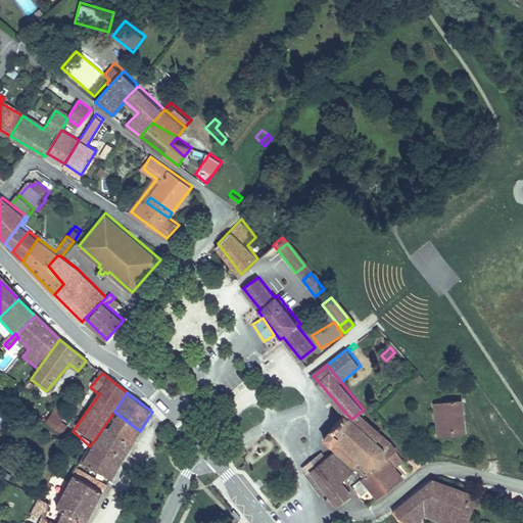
[(468,432),(465,399),(433,401),(438,434),(468,432)]
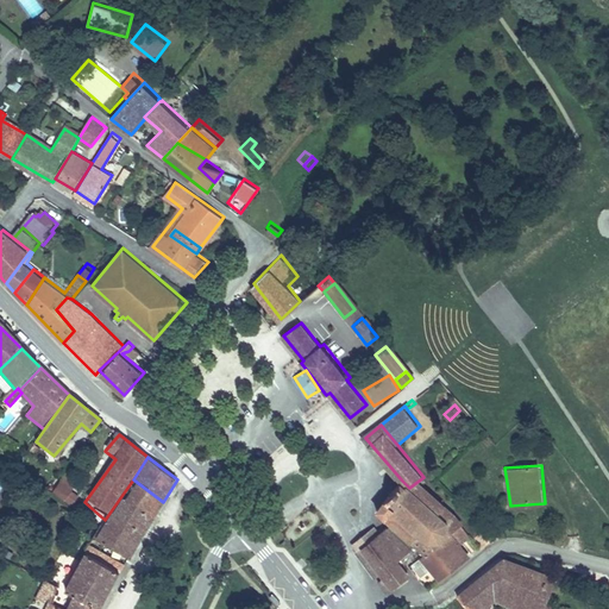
[(152,520),(163,502),(133,479),(121,496),(127,501),(152,520)]
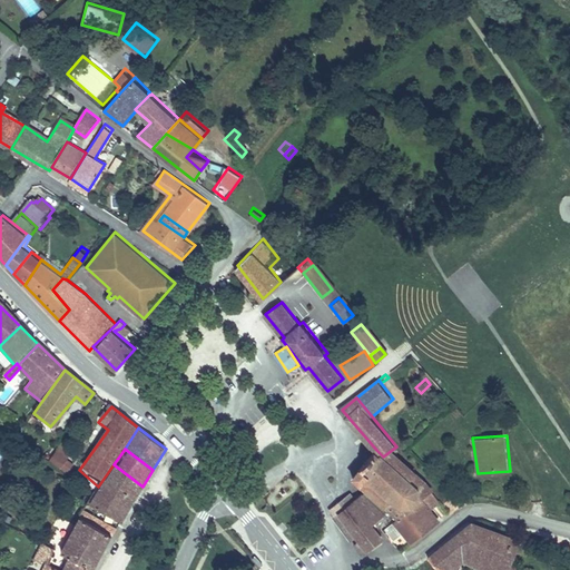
[(434,490),(415,471),(392,450),(383,457),(376,450),(356,477),(369,488),(364,492),(390,513),(391,512),(399,518),(409,510),(422,500),(434,490)]
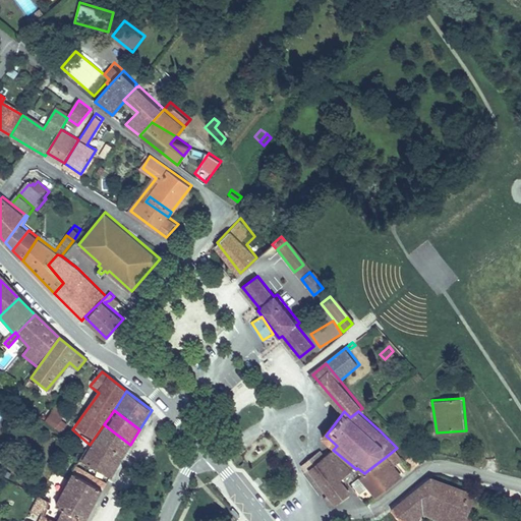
[(50,425),(62,431),(66,423),(55,417),(50,425)]
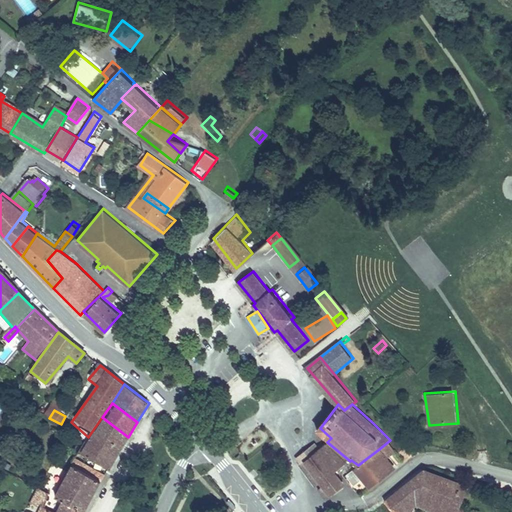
[(108,471),(128,437),(107,421),(84,455),(108,471)]
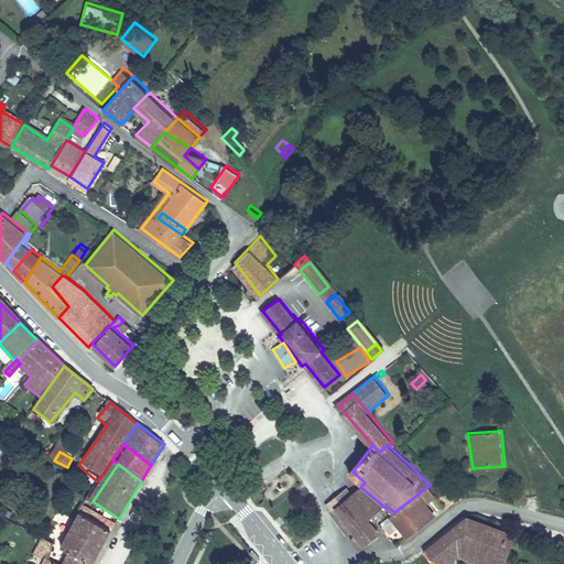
[(441,497),(430,485),(418,495),(429,508),(434,514),(437,511),(432,503),(441,497)]
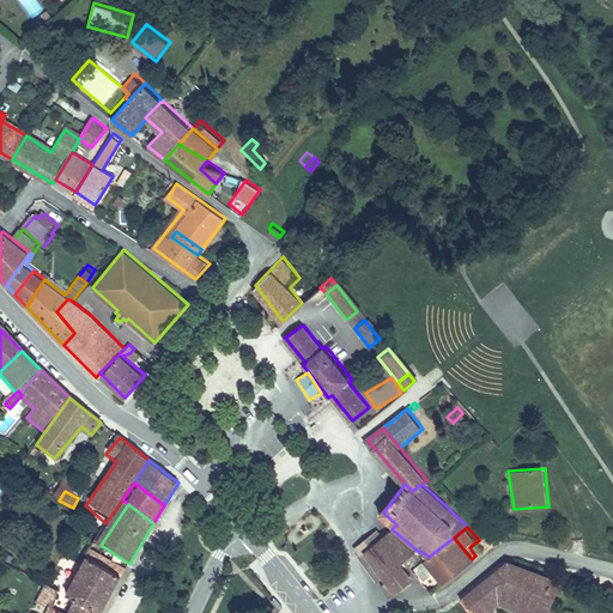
[(419,552),(392,529),(371,547),(368,551),(388,576),(392,582),(399,592),(400,593),(410,586),(410,584),(416,580),(411,572),(405,565),(419,552)]
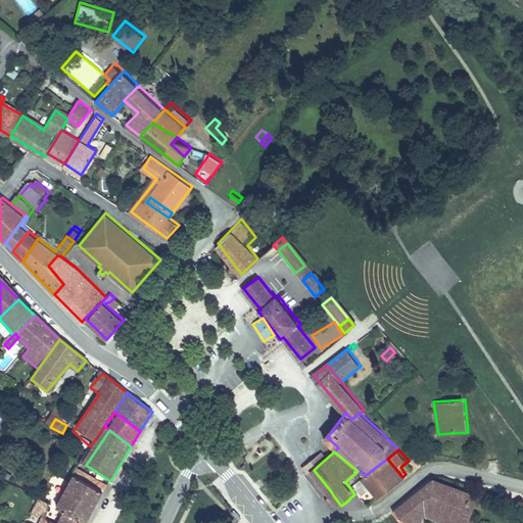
[(317,467),(311,459),(305,463),(302,466),(305,470),(308,474),(314,470),(317,467)]
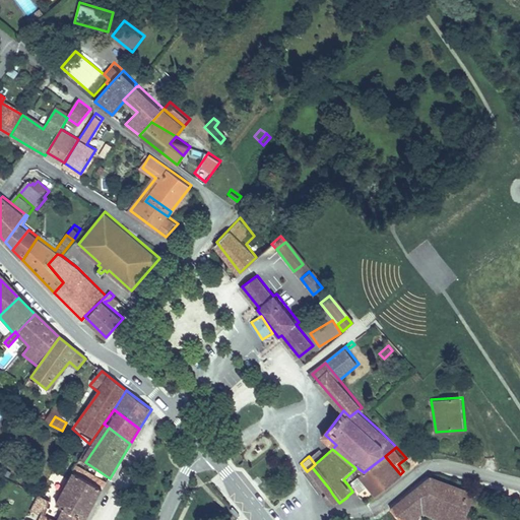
[(395,468),(385,456),(373,465),(384,476),(395,468)]
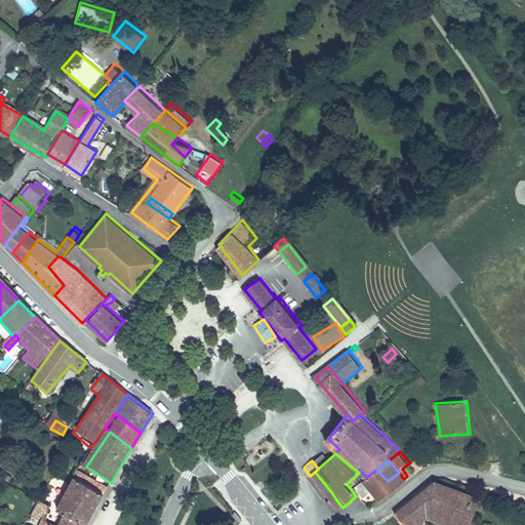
[(388,481),(376,470),(367,477),(356,486),(365,497),(374,489),(380,498),(404,479),(399,473),(388,481)]
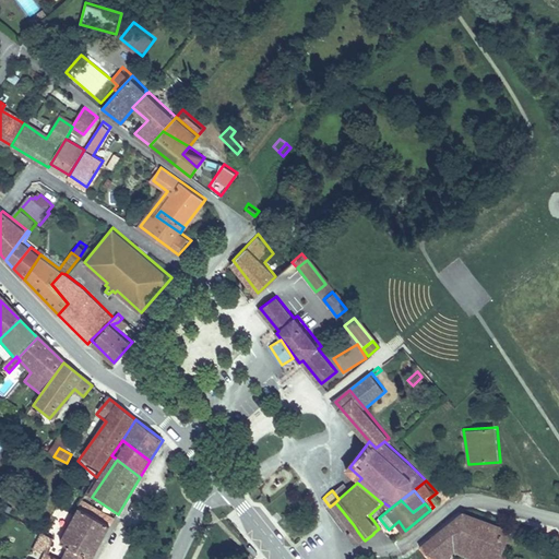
[(115,521),(81,501),(78,508),(110,527),(115,521)]
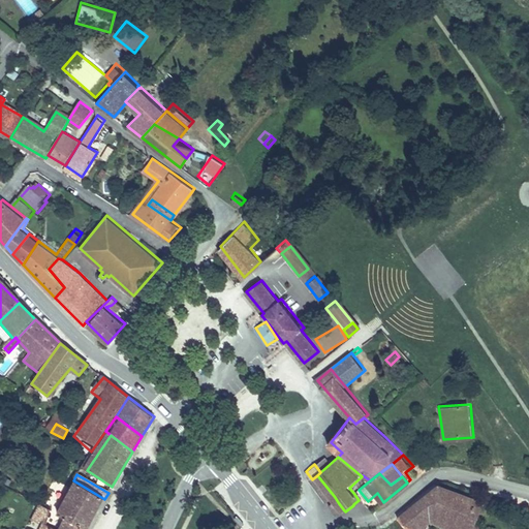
[(335,497),(317,475),(312,479),(329,501),(335,497)]
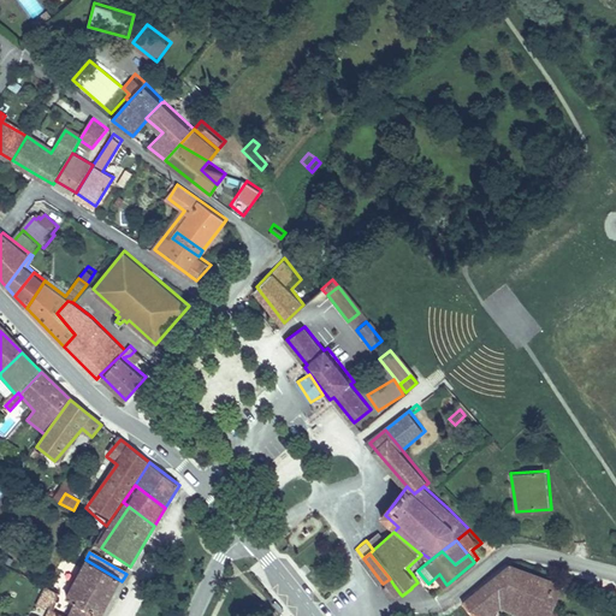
[(102,615),(122,581),(86,560),(67,598),(78,605),(71,615),(102,615)]
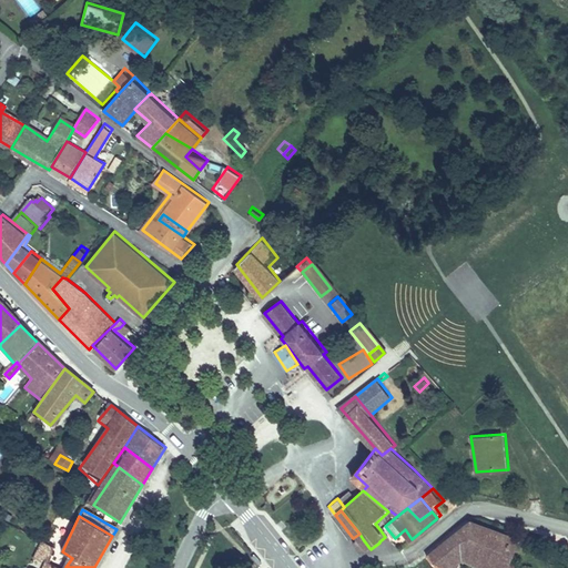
[(507,567),(511,561),(520,536),(468,516),(427,553),(443,567),(454,551),(464,560),(480,567),(507,567)]
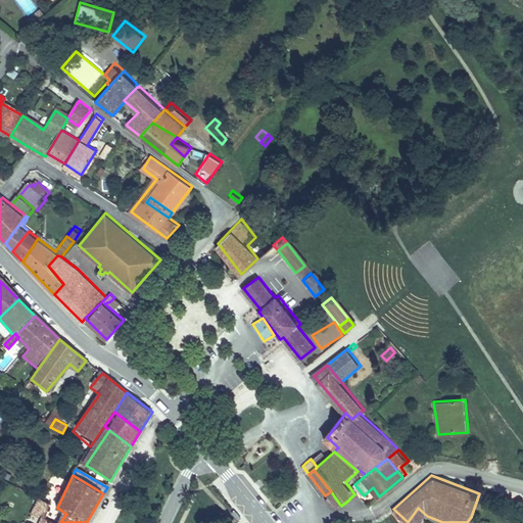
[(340,505),(334,496),(330,500),(337,508),(340,505)]
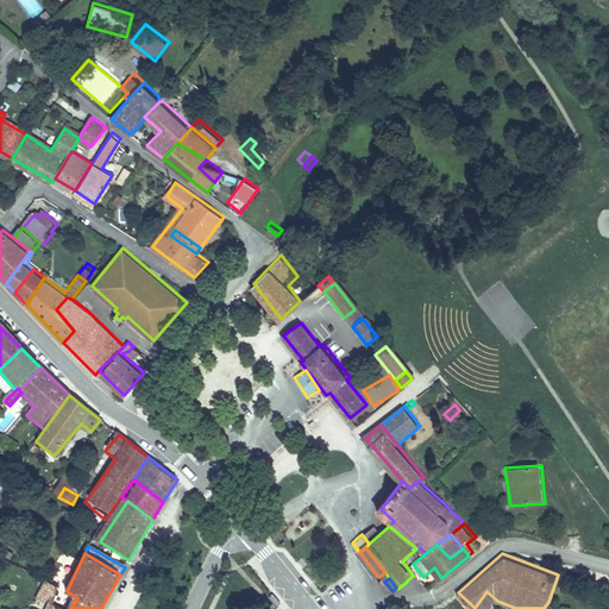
[(604,586),(589,579),(586,584),(602,591),(604,586)]
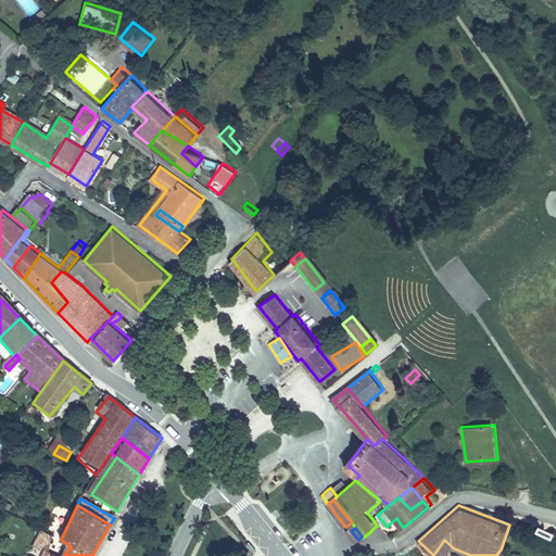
[(54,555),(45,552),(52,536),(43,532),(32,555),(34,555),(38,555),(40,554),(42,555),(54,555)]
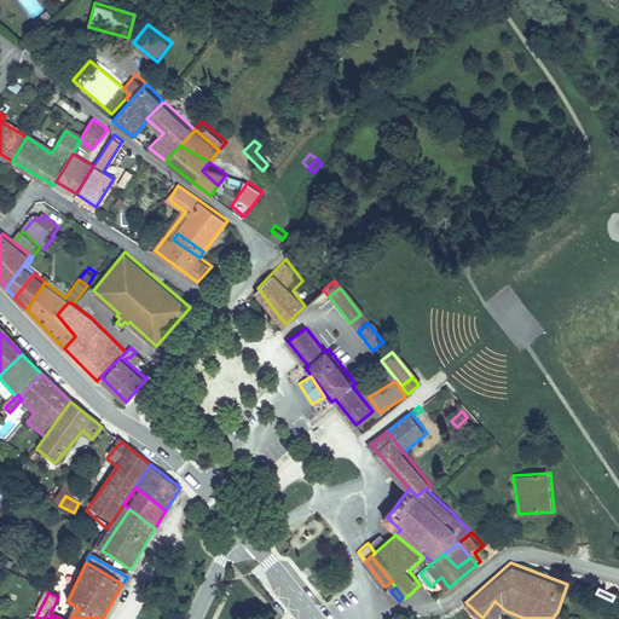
[(504,618),(501,614),(505,611),(495,601),(482,618),(504,618)]
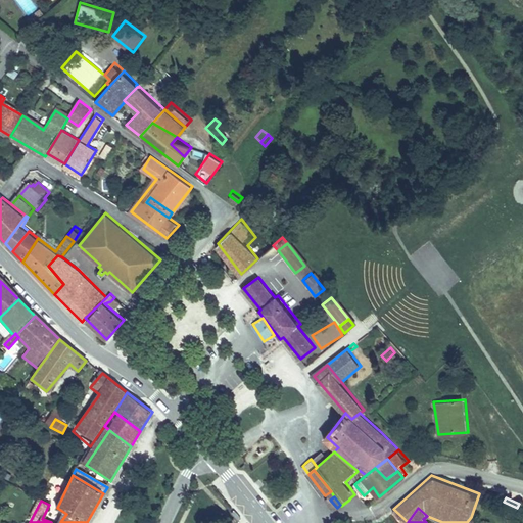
[(408,522),(393,509),(376,522),(408,522)]
